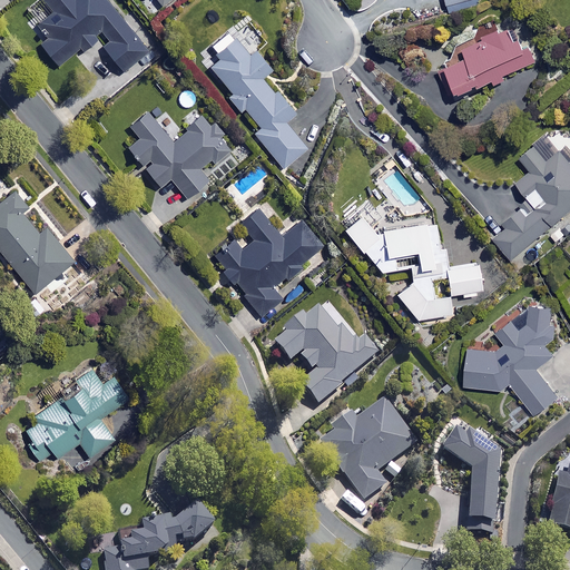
[(45,0),(55,11),(40,22),(51,35),(39,45),(58,66),(78,49),(81,52),(102,35),(109,42),(101,48),(123,72),(148,50),(105,0),(45,0)]
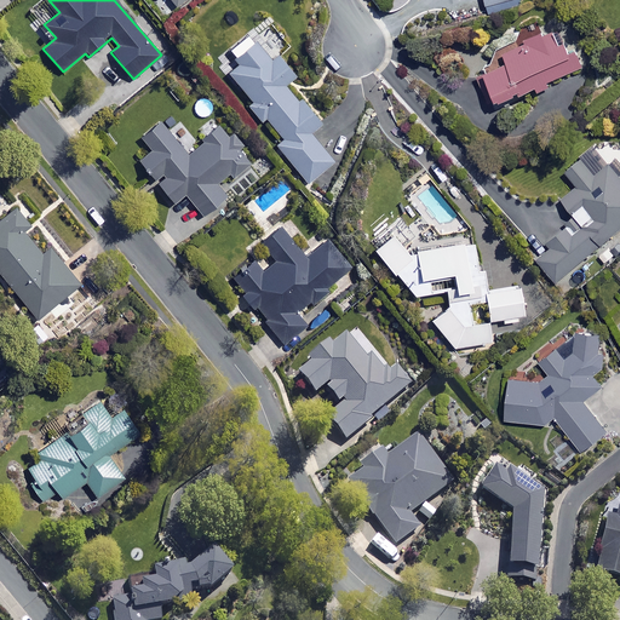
[(549,87),(546,82),(554,79),(556,84),(584,72),(574,50),(566,53),(554,27),(501,51),(506,61),(476,74),(488,103),(517,91),(520,95),(535,87),(537,92),(549,87)]
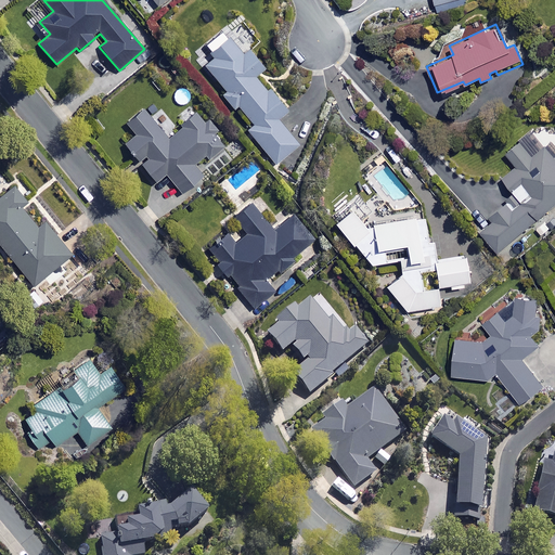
[(242,53),(228,36),(209,51),(214,56),(204,65),(224,90),(220,93),(233,108),(237,104),(253,123),(245,129),(274,163),(298,143),(276,118),(287,108),(270,88),(267,91),(254,76),(265,66),(249,48),(242,53)]
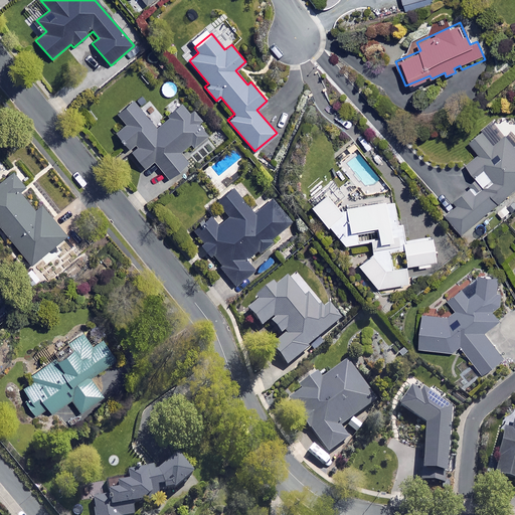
[(113,132),(128,148),(133,144),(136,148),(131,152),(145,168),(152,161),(167,178),(186,162),(178,152),(189,142),(193,146),(206,135),(196,123),(201,119),(195,112),(192,115),(181,103),(154,127),(131,100),(116,114),(124,123),(113,132)]
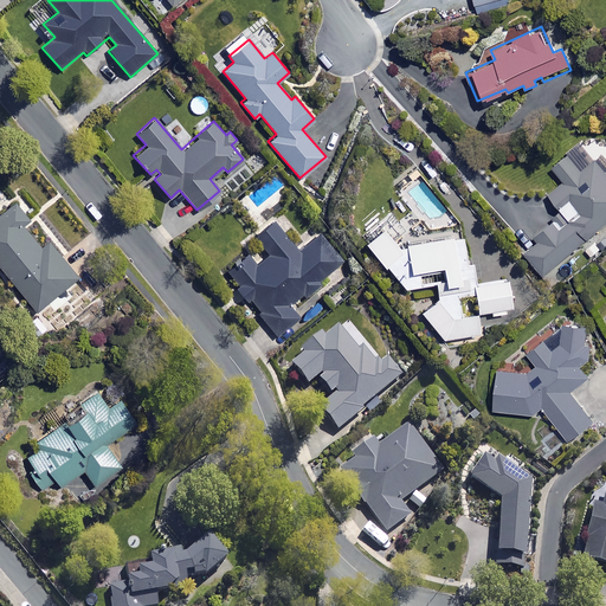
[(560,223),(556,218),(534,237),(539,242),(524,253),(543,275),(605,220),(605,172),(595,160),(581,172),(567,155),(553,168),(563,181),(548,194),(567,217),(560,223)]
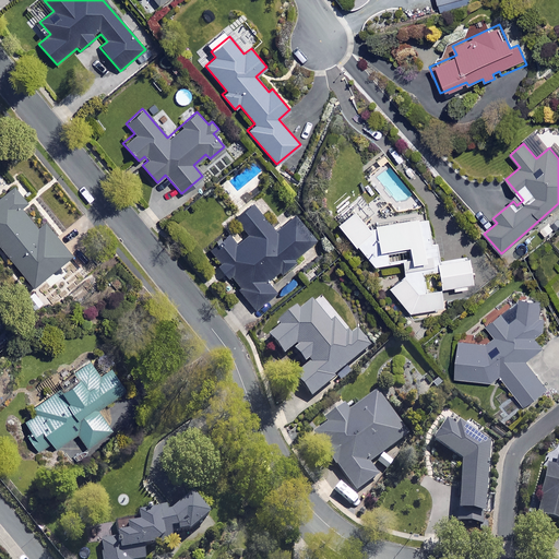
[(25,202),(12,187),(0,195),(0,247),(32,287),(71,256),(43,221),(35,227),(19,206),(25,202)]
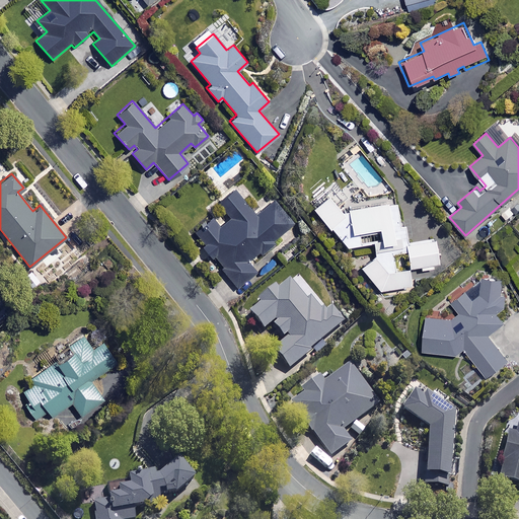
[(247,261),(251,257),(252,258),(275,241),(274,240),(293,225),(274,200),(254,215),(251,212),(258,206),(251,196),(243,202),(234,189),(216,203),(228,219),(218,227),(211,217),(193,232),(235,287),(255,272),(247,261)]
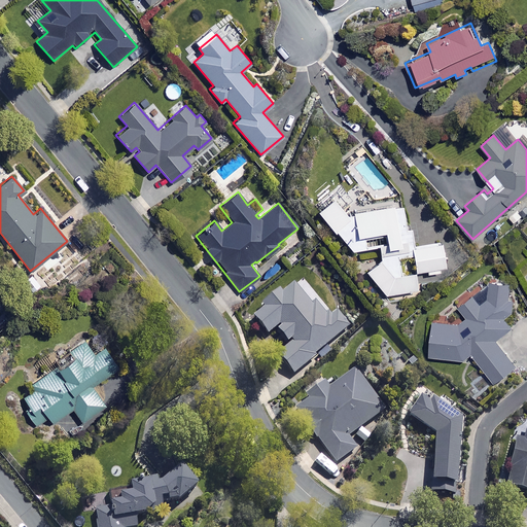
[(348,216),(332,198),(316,211),(331,231),(334,230),(351,250),(378,246),(380,258),(364,270),(383,294),(416,289),(413,271),(426,269),(426,273),(444,271),(440,241),(413,246),(410,227),(405,229),(401,205),(353,212),(348,216)]
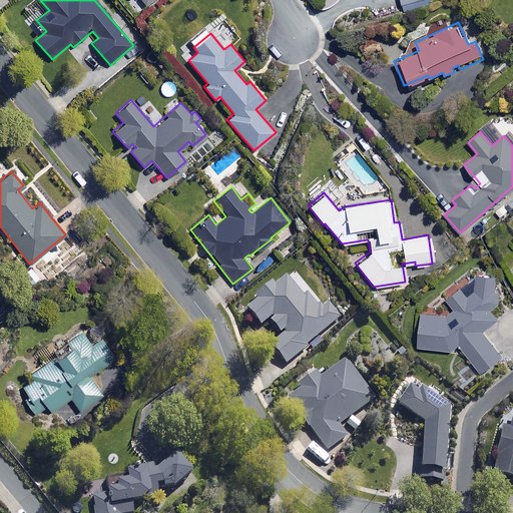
[(33,283),(39,278),(28,267),(23,273),(33,283)]
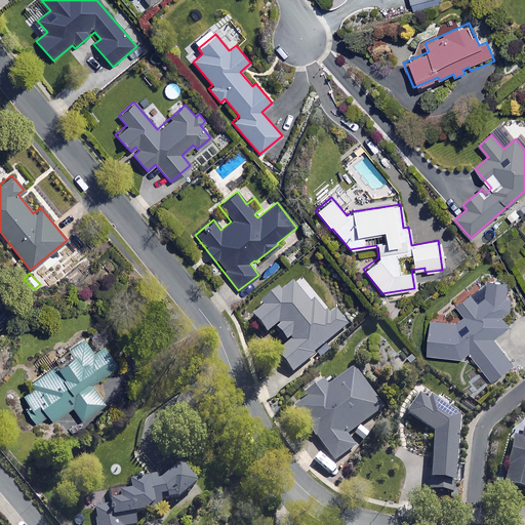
[(332,313),(299,276),(279,294),(276,290),(259,305),(263,307),(250,317),(266,334),(273,327),(286,342),(274,353),(291,373),(348,324),(335,311),(332,313)]
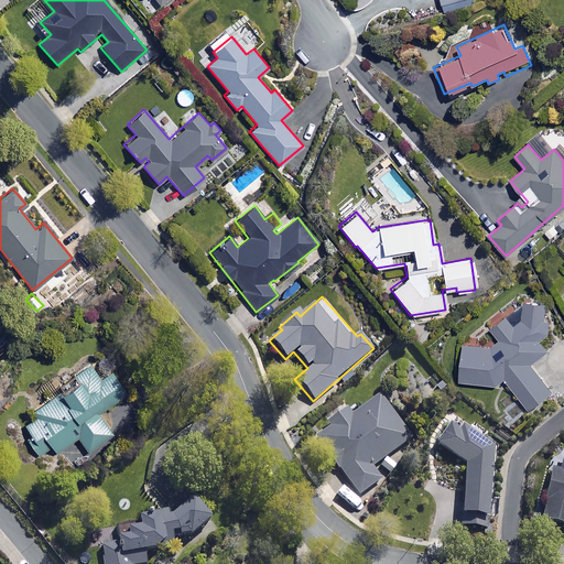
[(503,316),(489,327),(497,336),(487,344),(463,342),(458,381),(496,384),(503,379),(529,410),(551,391),(530,365),(548,350),(539,340),(551,332),(544,315),(545,303),(525,302),(524,317),(512,327),(503,316)]
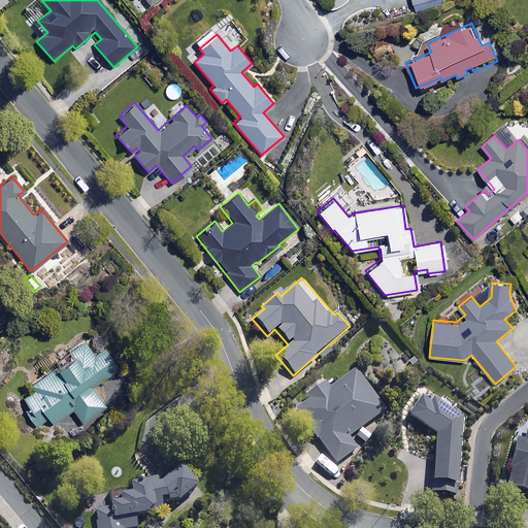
[(105,405),(97,394),(104,390),(98,381),(119,367),(104,347),(94,354),(86,341),(55,363),(56,365),(28,385),(31,389),(17,399),(35,426),(48,417),(53,423),(72,408),(83,422),(105,405)]
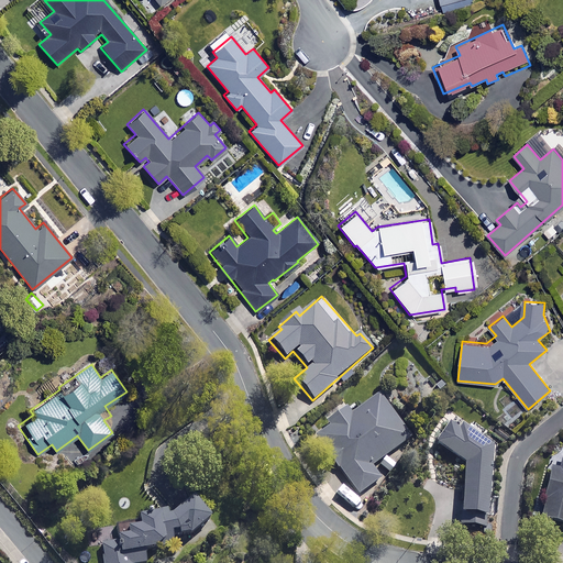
[(410,437),(378,395),(351,416),(345,408),(326,423),(328,428),(313,439),(357,497),(379,479),(371,467),(410,437)]
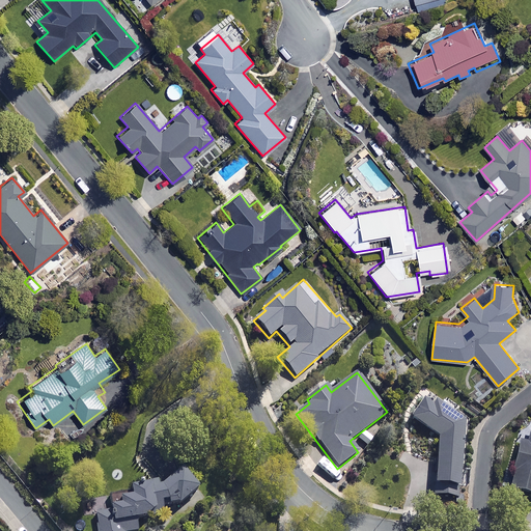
[(530,430),(527,444),(519,443),(508,490),(530,495),(530,430)]
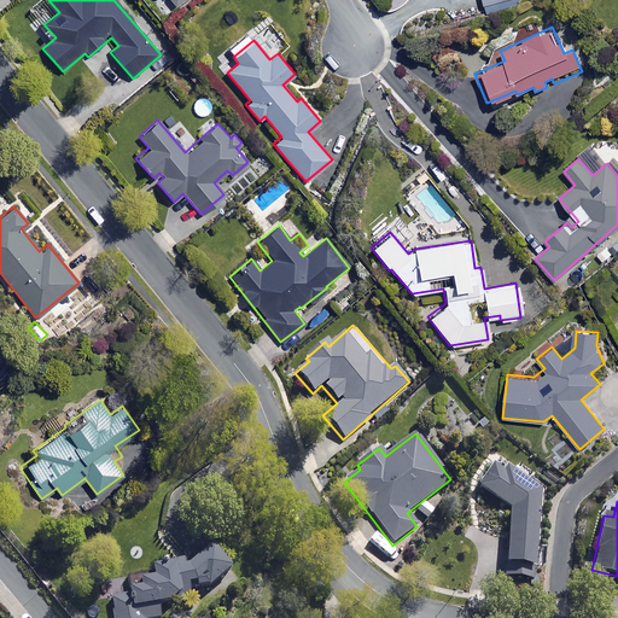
[(126,596),(108,601),(110,617),(172,617),(169,600),(191,598),(190,588),(203,586),(207,590),(231,570),(211,548),(186,570),(174,557),(136,589),(126,592),(126,596)]
